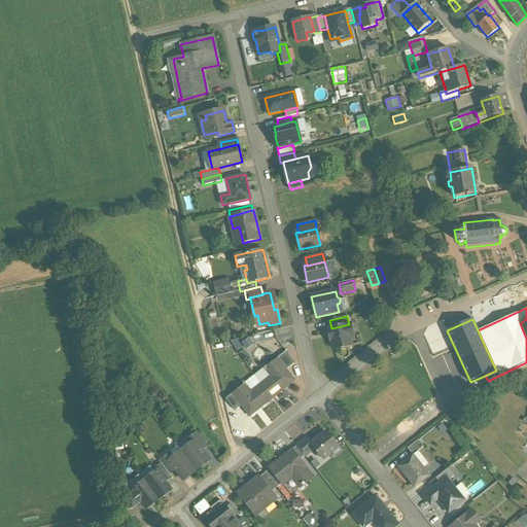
[(331,328),(327,329),(330,342),(331,341),(334,350),(351,346),(349,337),(353,336),(350,324),(349,324),(331,328)]
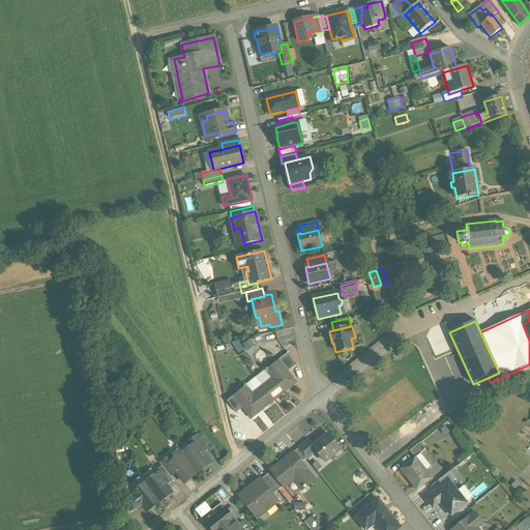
[(287,354),(278,360),(288,372),(296,365),(287,354)]
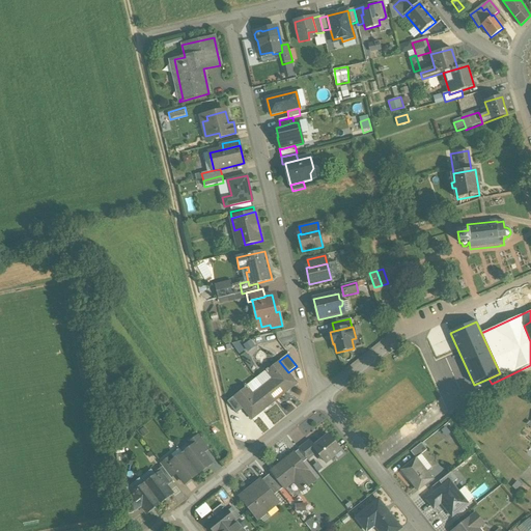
[(288,372),(279,361),(268,370),(267,371),(268,373),(273,380),(262,387),(275,402),(298,384),(288,372)]
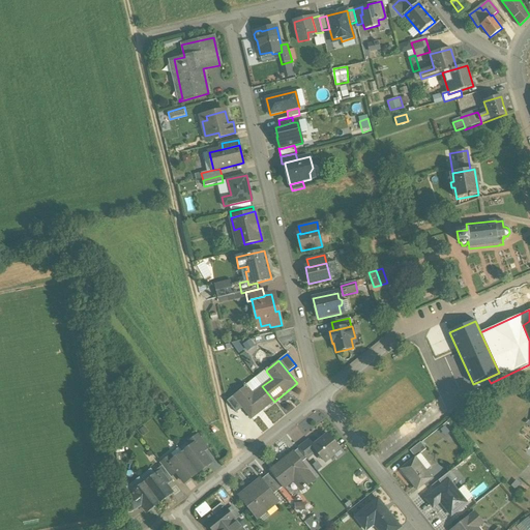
[(262,386),(253,394),(247,388),(246,386),(244,387),(233,396),(242,408),(252,419),(274,402),(262,386)]
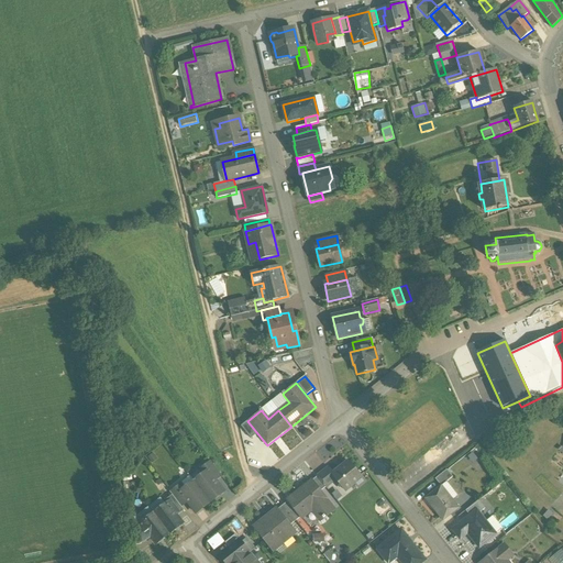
[(247,421),(241,427),(251,439),(257,433),(247,421)]
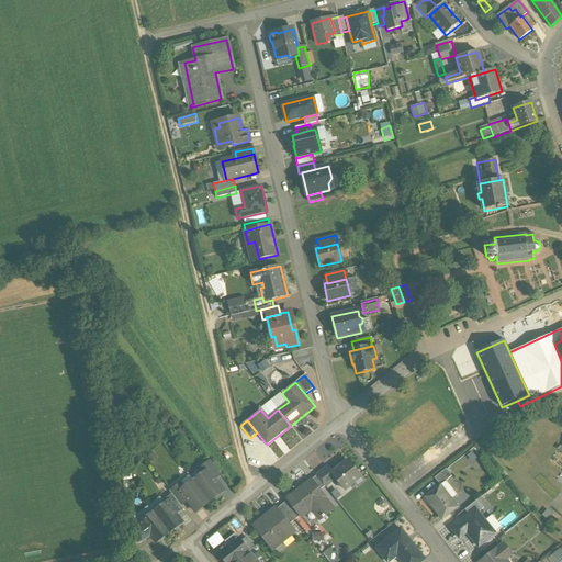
[(210,460),(198,470),(202,474),(208,470),(215,481),(222,476),(210,460)]
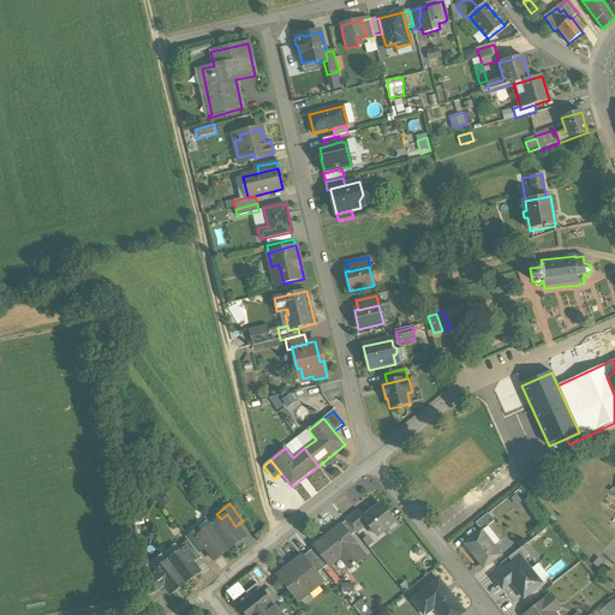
[(364,519),(363,519),(368,524),(377,536),(395,521),(382,505),(364,519)]
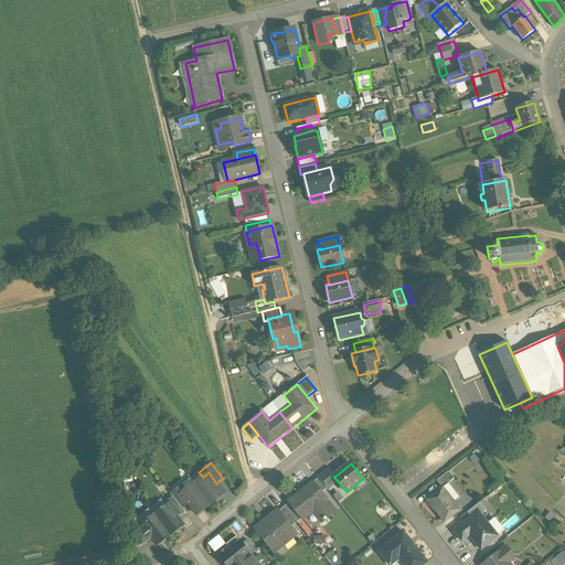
[(329,470),(318,479),(327,489),(327,490),(338,481),(333,477),(334,477),(329,470)]
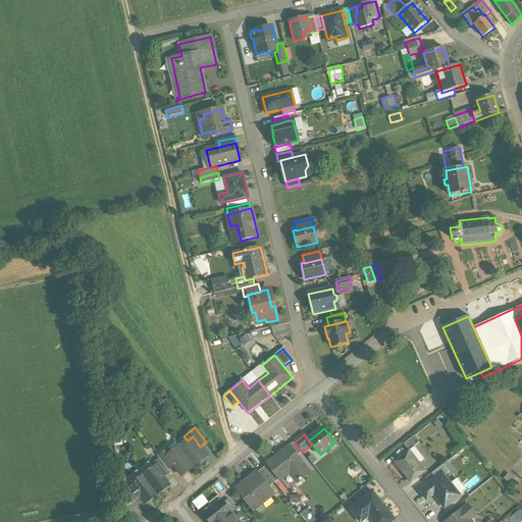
[(405,442),(409,450),(421,442),(417,435),(405,442)]
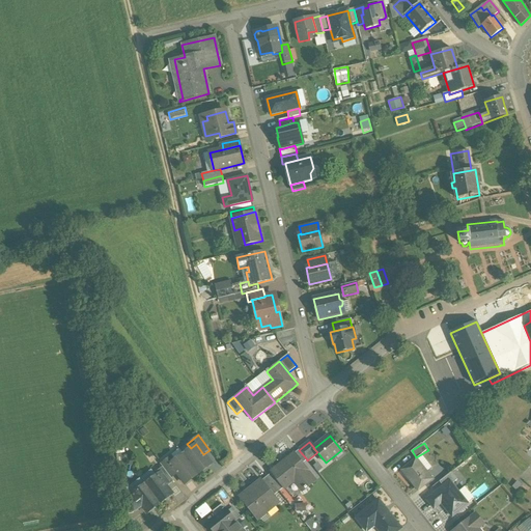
[(191,448),(183,454),(198,474),(212,465),(203,454),(196,444),(191,448)]
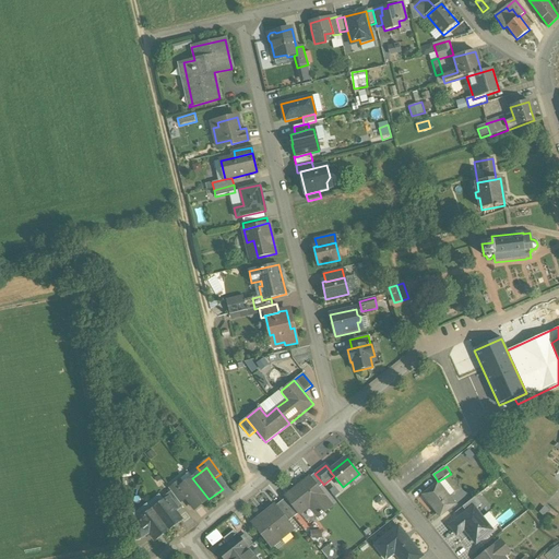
[(323,484),(314,474),(310,477),(318,488),(323,484)]
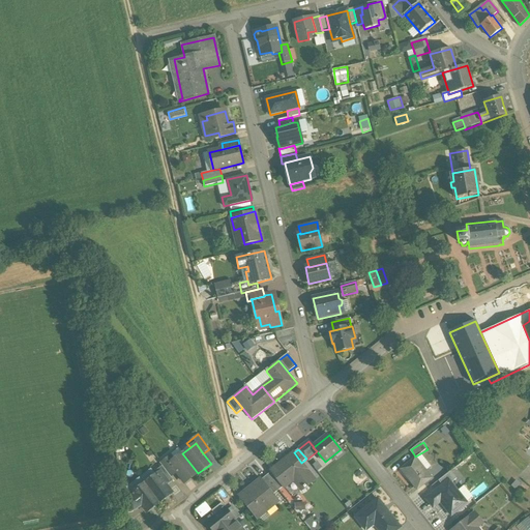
[(510,449),(506,453),(524,470),(528,465),(510,449)]
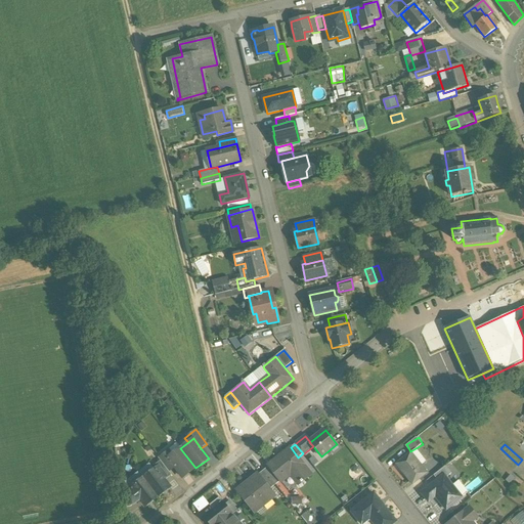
[(291,447),(267,466),(268,467),(279,481),(280,482),(290,475),(298,484),(301,482),(301,483),(303,482),(302,481),(310,474),(302,465),(303,464),(298,457),(291,447)]
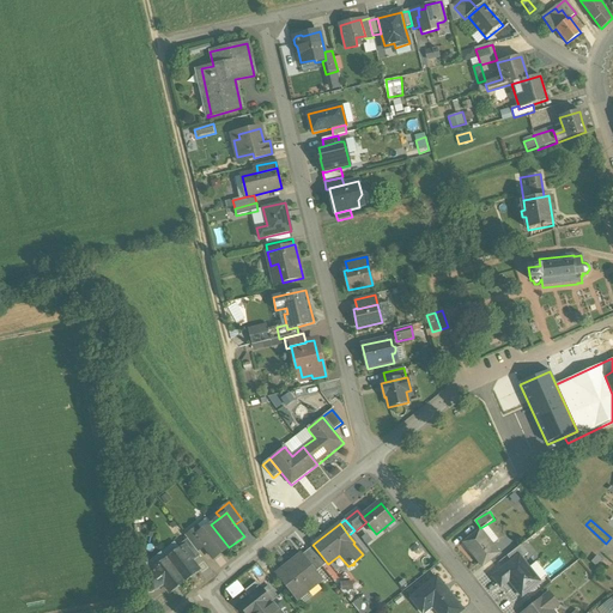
[(229,547),(211,525),(202,532),(196,535),(205,547),(213,559),(229,547)]
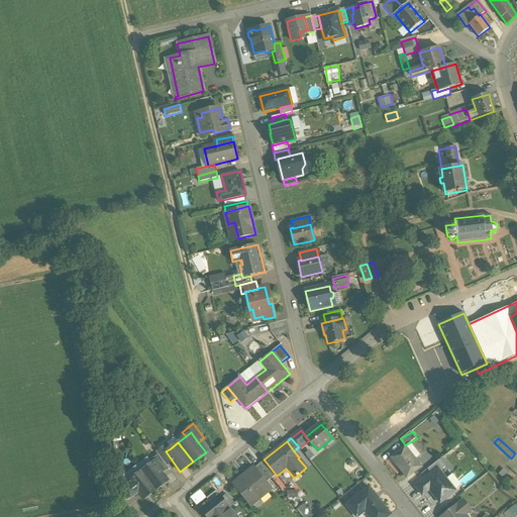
[(173,461),(166,451),(171,448),(167,443),(156,451),(159,454),(167,466),(173,461)]
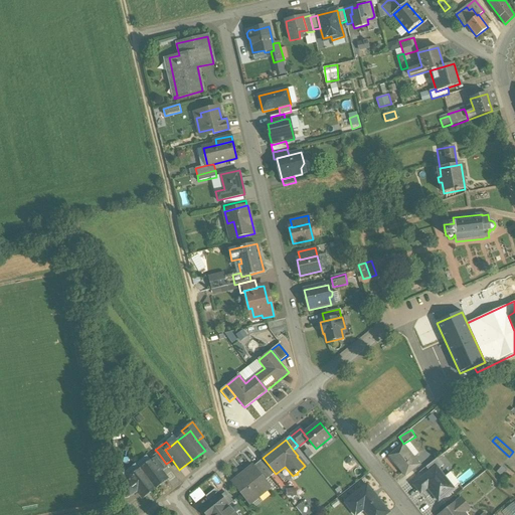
[(403,446),(389,457),(405,477),(419,466),(403,446)]
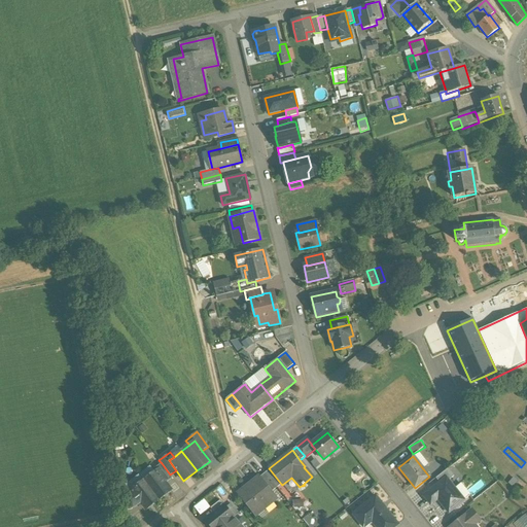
[(170,475),(162,463),(153,469),(155,472),(156,471),(166,484),(172,479),(170,475)]
